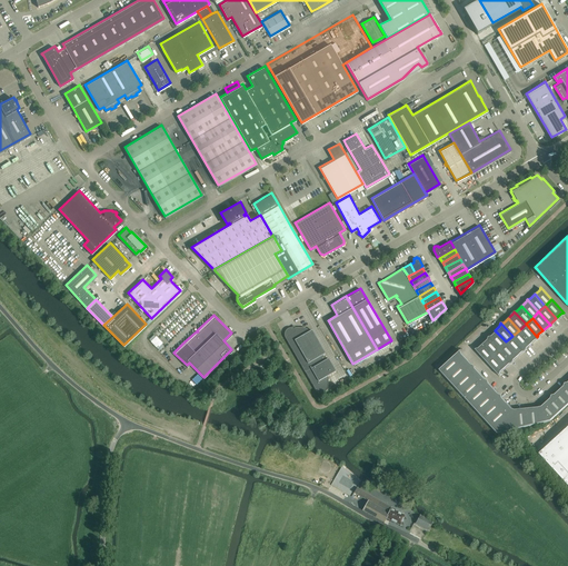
[(526,324),(519,330),(530,341),(535,338),(537,337),(526,324)]
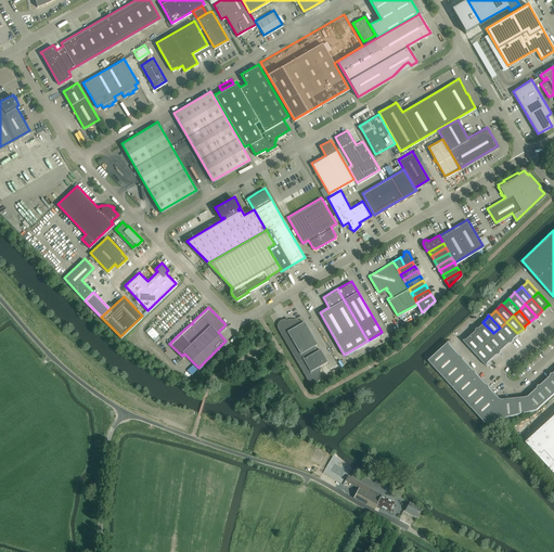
[(283,317),(282,317),(282,318),(281,318),(280,318),(279,319),(278,320),(277,321),(277,322),(277,323),(277,324),(277,325),(277,326),(278,326),(296,360),(297,361),(306,377),(307,379),(308,379),(308,380),(309,380),(310,381),(311,381),(312,381),(313,381),(314,381),(314,380),(316,380),(317,380),(317,379),(318,377),(318,376),(319,376),(319,375),(319,374),(319,367),(319,366),(319,364),(326,360),(319,347),(317,349),(313,344),(317,342),(304,320),(300,321),(299,320),(299,319),(298,319),(298,318),(297,318),(296,318),(295,317),(294,317),(286,317),(286,318),(283,318),(283,317)]
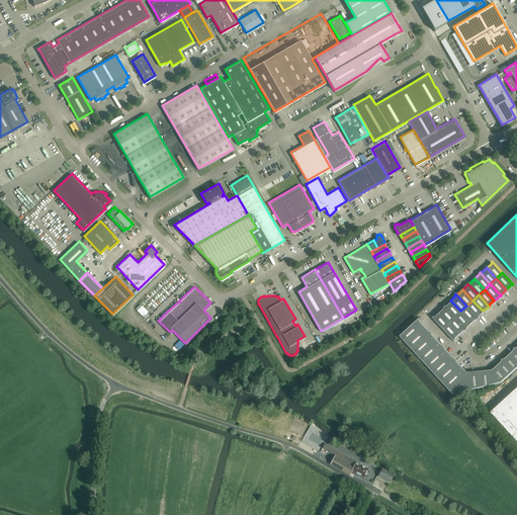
[(446,305),(443,305),(454,317),(460,311),(450,301),(446,305)]
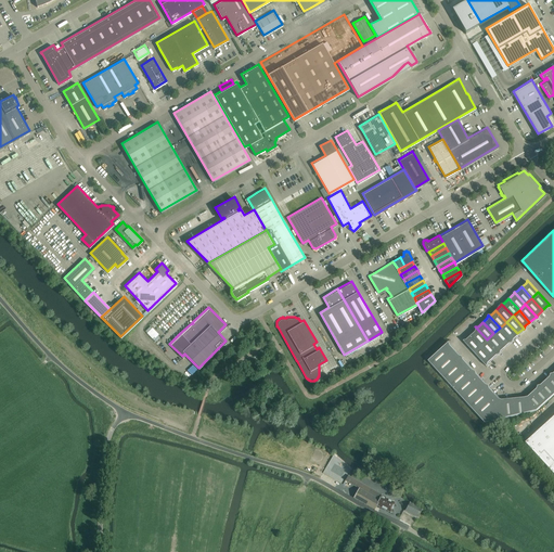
[(506,322),(500,328),(512,341),(513,337),(517,333),(506,322)]
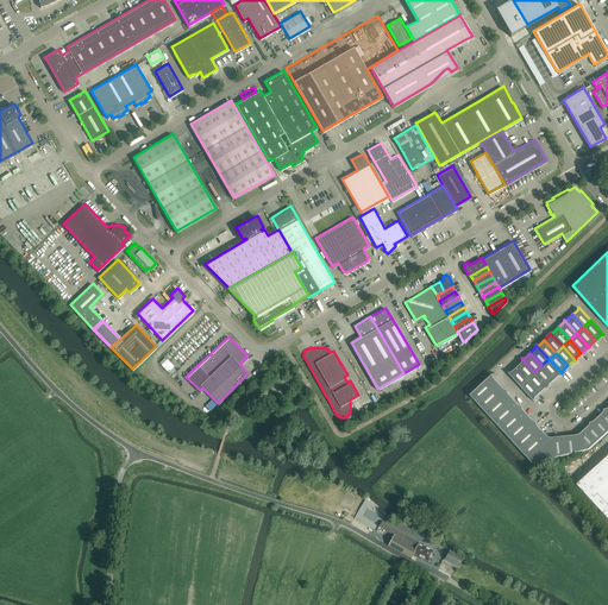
[(520,361),(515,366),(527,378),(534,372),(521,358),(520,361)]
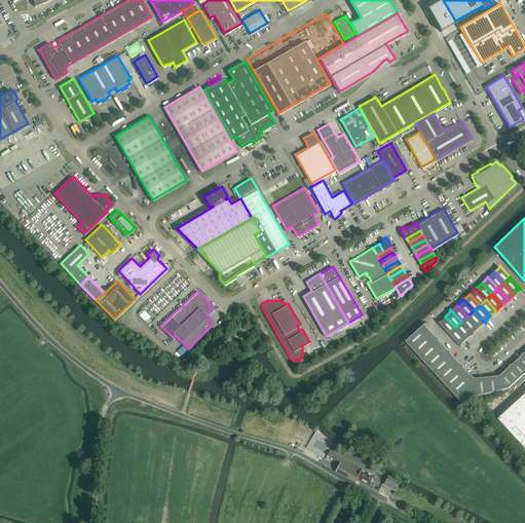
[(474,310),(467,315),(478,327),(482,324),(485,323),(474,310)]
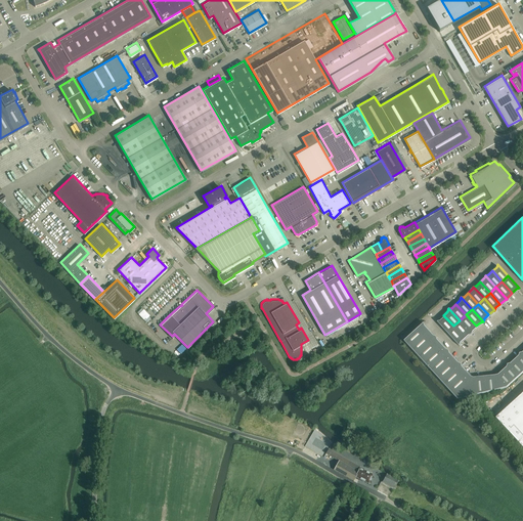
[(466,314),(460,320),(471,333),(472,330),(476,326),(466,314)]
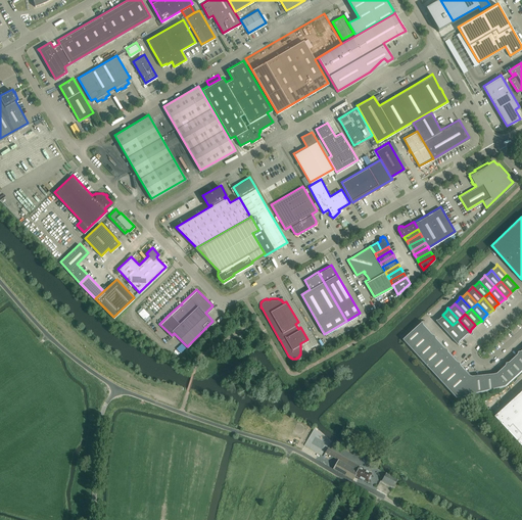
[(438,318),(435,319),(446,331),(453,325),(442,315),(438,318)]
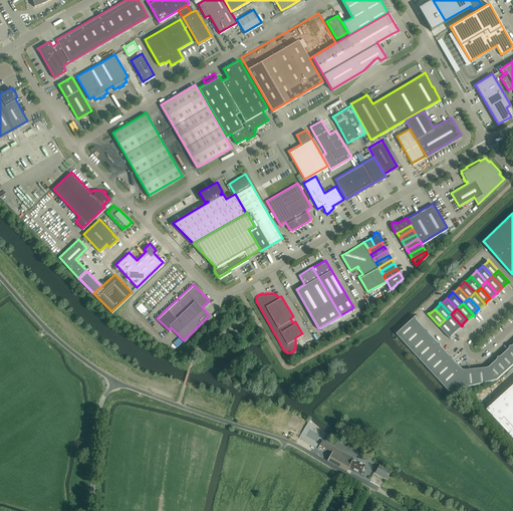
[(420,322),(416,317),(415,314),(396,332),(402,338),(420,322)]
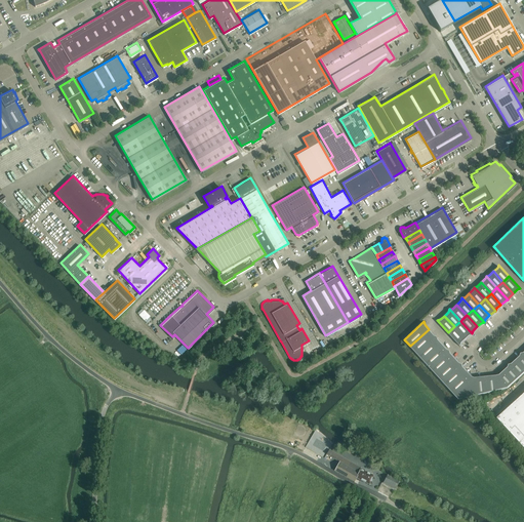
[(460,321),(454,326),(465,337),(469,333),(472,333),(460,321)]
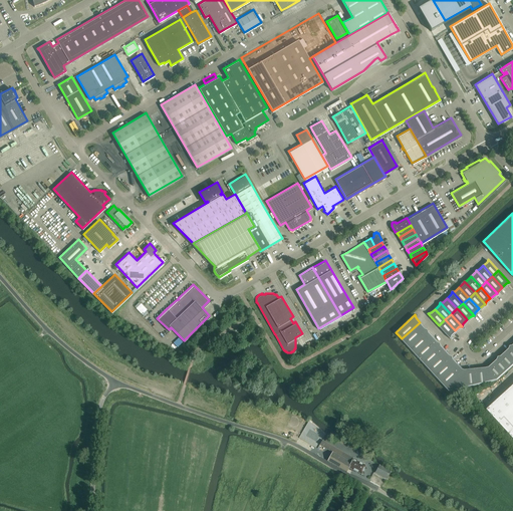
[(445,319),(439,325),(450,337),(451,334),(455,330),(445,319)]
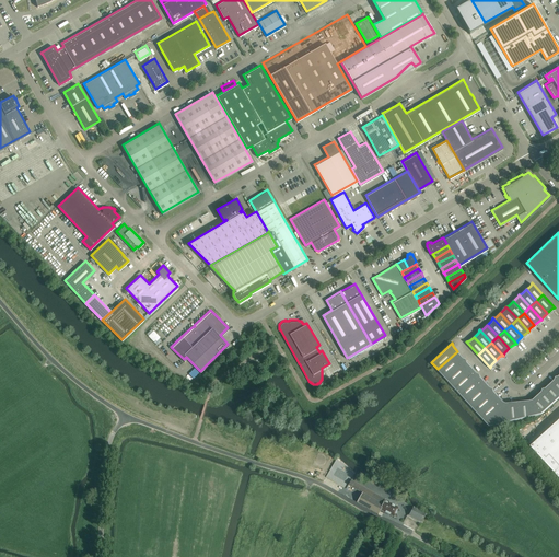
[(438,369),(444,376),(465,358),(463,357),(457,351),(438,369)]
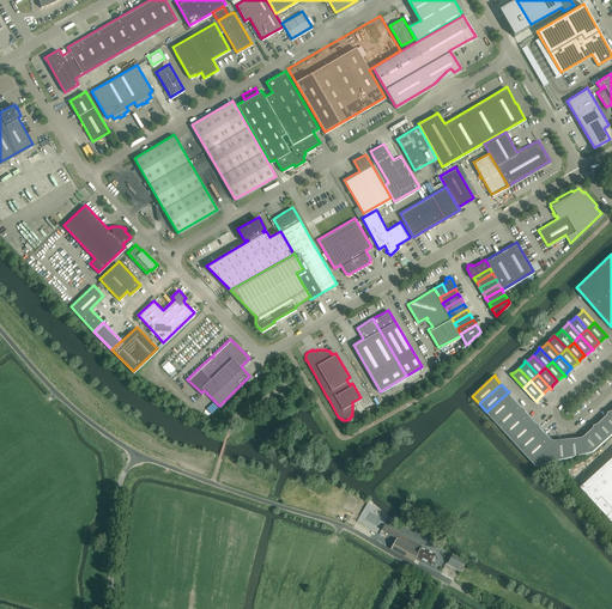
[(486,412),(494,420),(515,400),(510,394),(509,391),(486,412)]
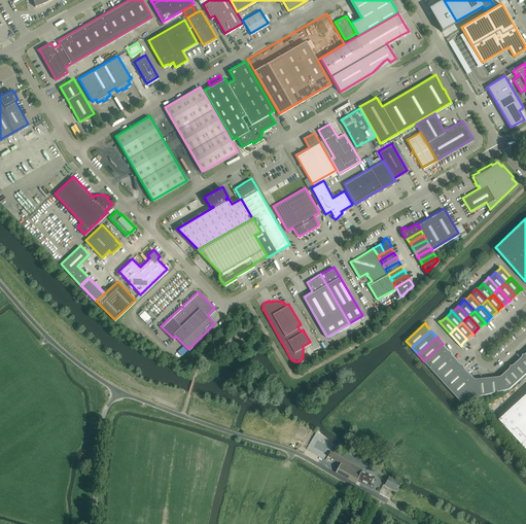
[(424,361),(431,368),(450,350),(448,349),(443,344),(424,361)]
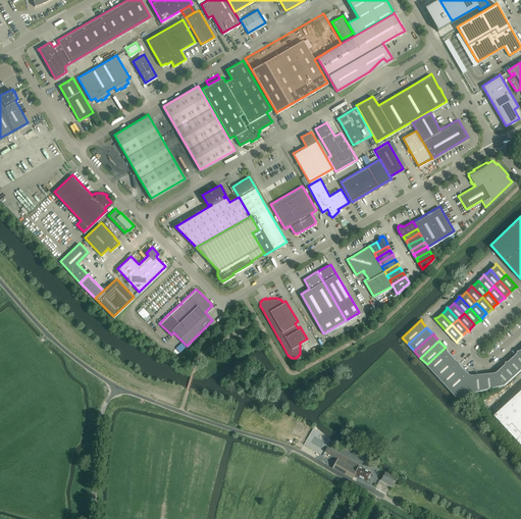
[(446,347),(427,364),(433,371),(452,354),(447,350),(446,347)]
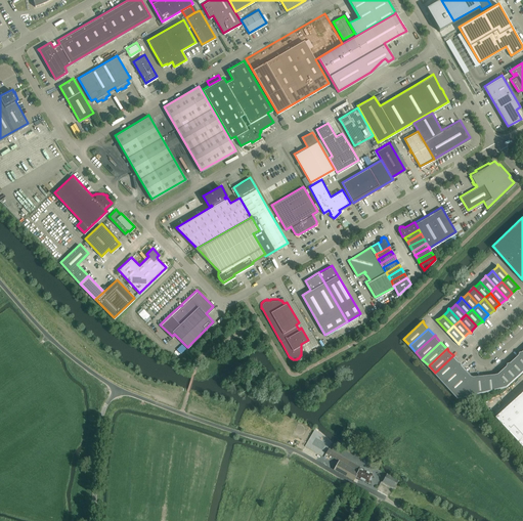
[(518,353),(514,357),(522,366),(522,355),(519,351),(518,353)]
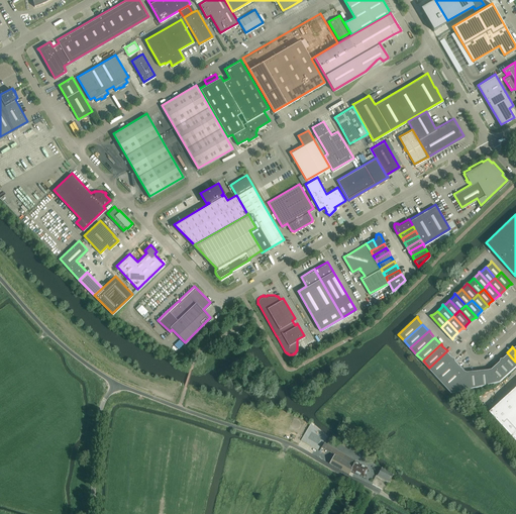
[(429,368),(435,375),(454,356),(451,355),(447,350),(429,368)]
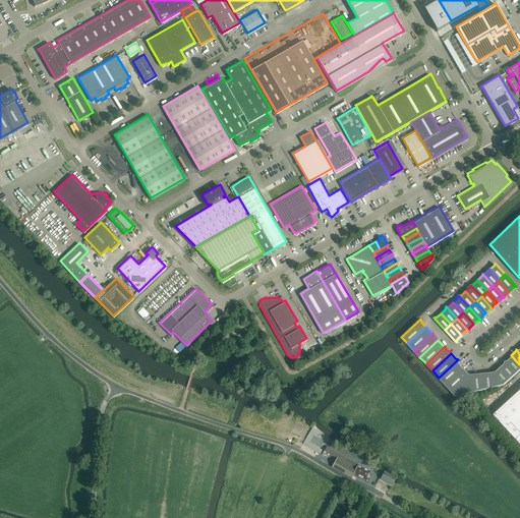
[(507,359),(504,359),(515,371),(519,366),(519,364),(511,355),(507,359)]
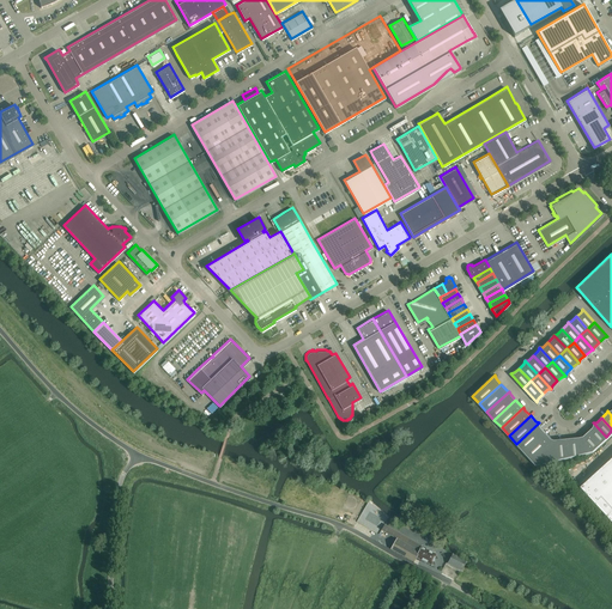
[(516,444),(523,451),(545,432),(539,426),(539,422),(516,444)]
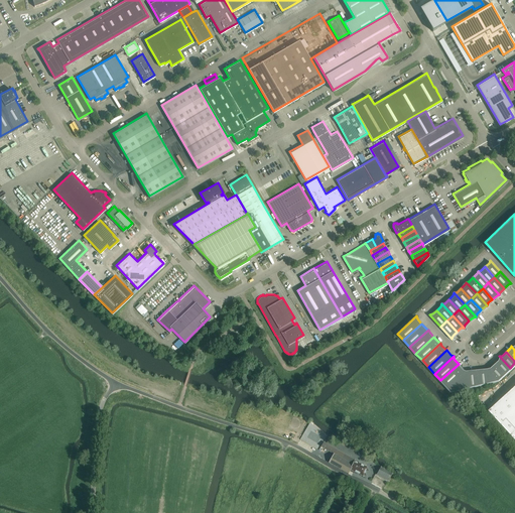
[(498,359),(494,363),(504,374),(510,368),(499,356),(498,359)]
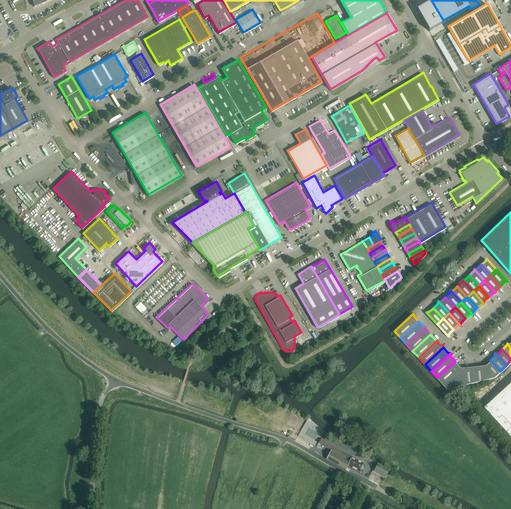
[(483,364),(472,365),(470,382),(494,376),(500,371),(490,360),(486,364),(483,364)]
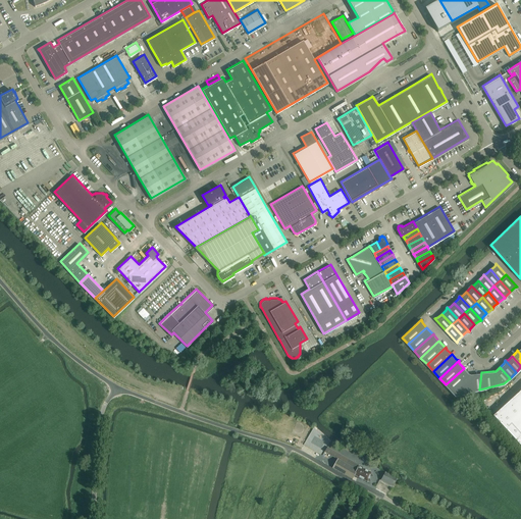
[(446,384),(455,396),(469,373),(468,373),(464,368),(446,384)]
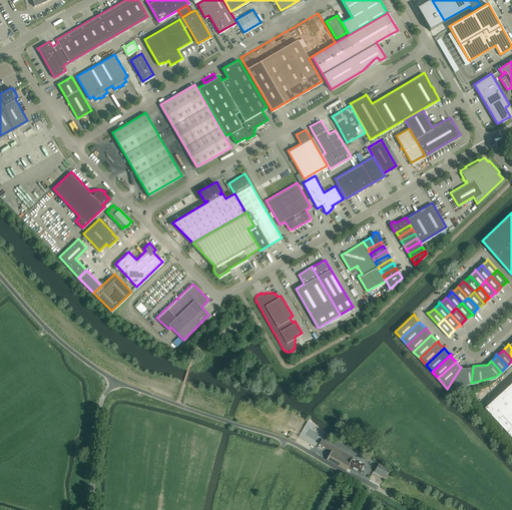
[(461,367),(447,389),(471,383),(473,366),(463,367),(461,367)]
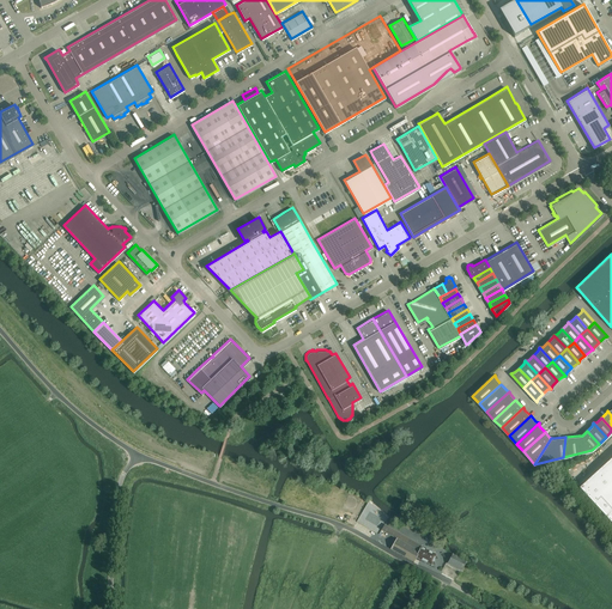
[(581,486),(581,485),(580,486),(611,521),(611,456),(601,467),(605,472),(585,491),(581,486)]
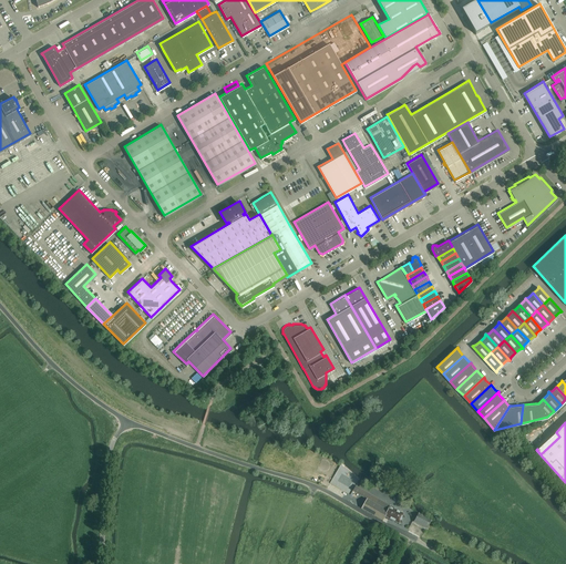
[(384,514),(398,520),(398,521),(402,511),(393,506),(393,505),(389,503),(354,483),(353,485),(352,484),(351,486),(352,486),(351,489),(366,496),(361,506),(382,519),(384,514)]
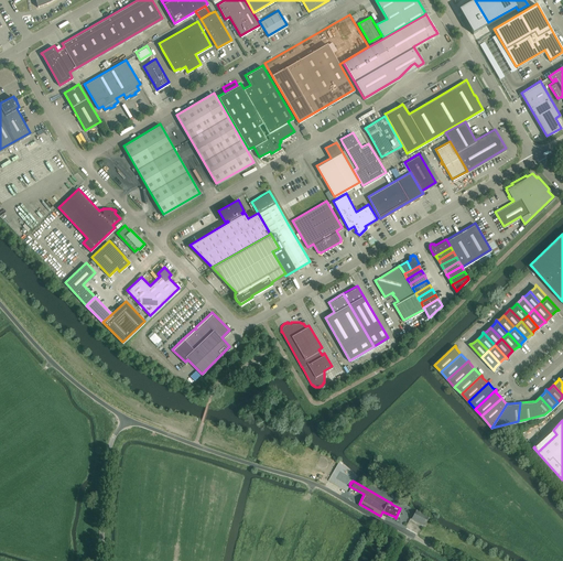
[(414,509),(411,515),(411,516),(423,524),(428,516),(414,509)]
